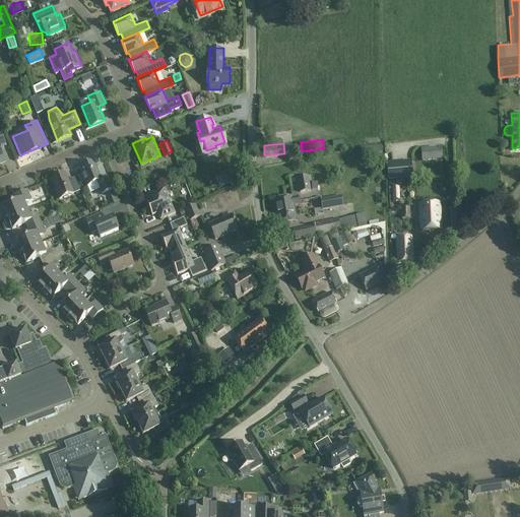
[(381,143),(361,144),(362,155),(382,154),(381,143)]
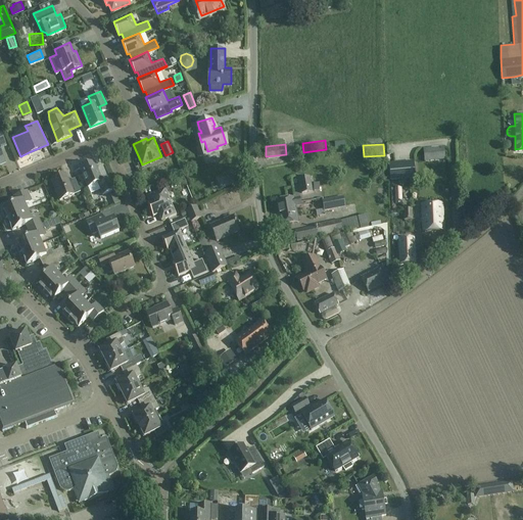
[(445,157),(444,144),(423,146),(424,159),(445,157)]
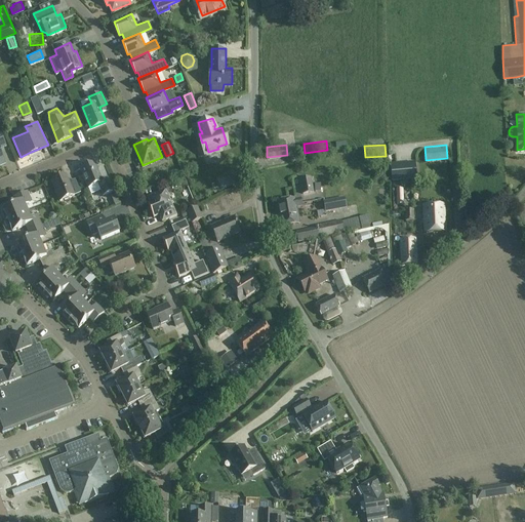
[(207,161),(226,158),(225,154),(235,152),(234,148),(206,153),(207,161)]
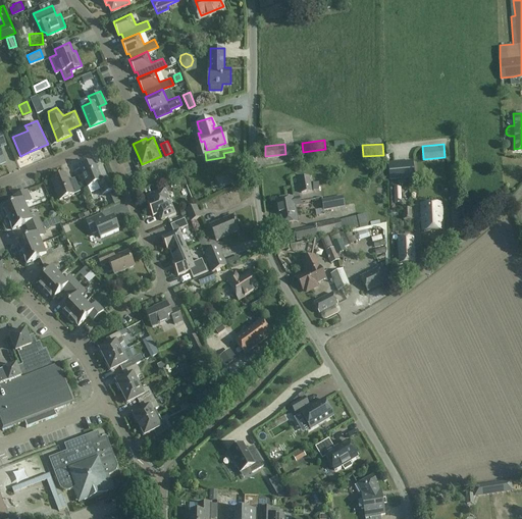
[(413,158),(388,161),(389,178),(415,176),(413,158)]
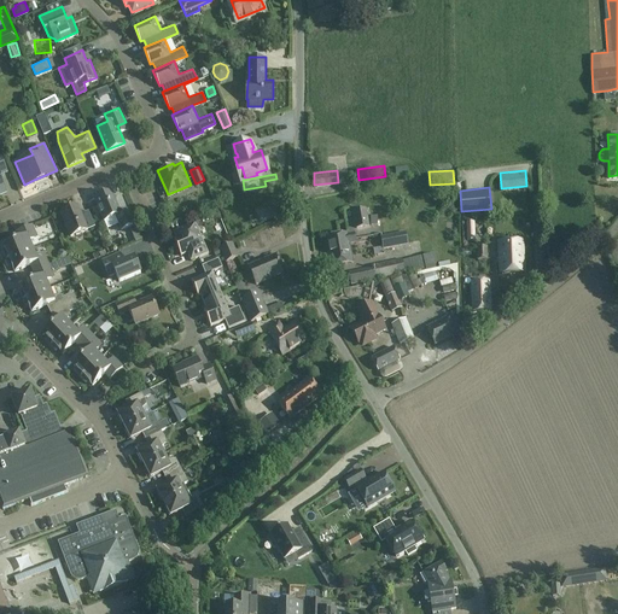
[(127,208),(121,211),(111,189),(94,197),(104,218),(116,214),(121,227),(133,222),(127,208)]
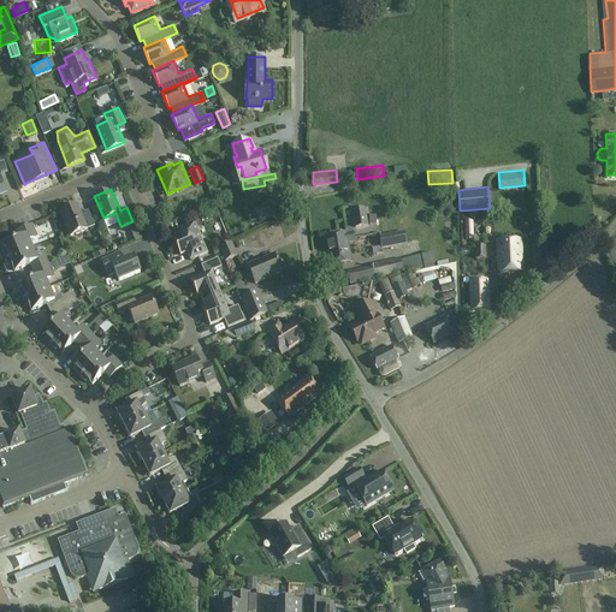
[(254,207),(260,221),(282,212),(277,196),(254,207)]
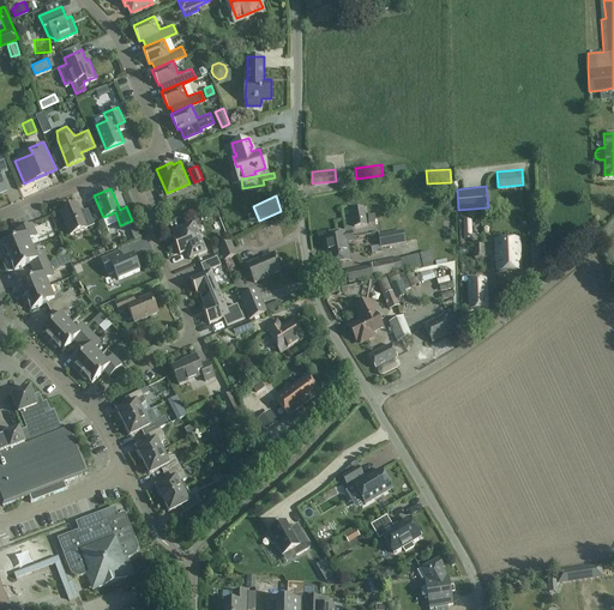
[(77,203),(60,210),(71,233),(88,225),(77,203)]
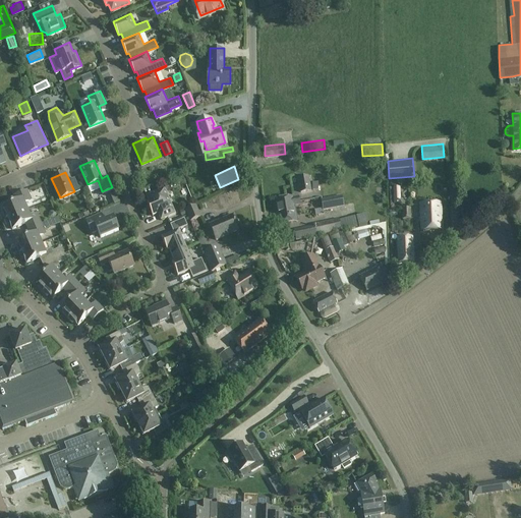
[(308,174),(297,175),(300,190),(311,188),(308,174)]
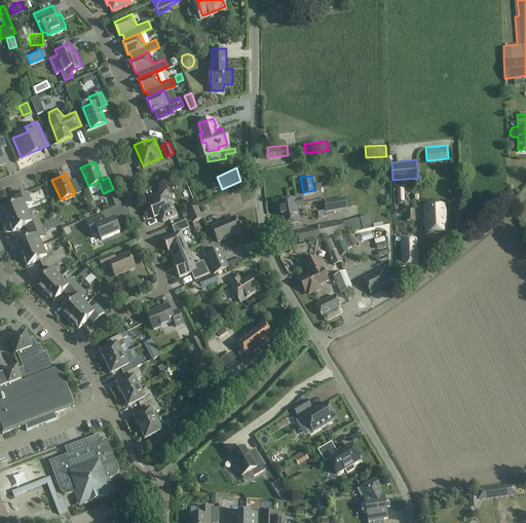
[(177,214),(175,207),(166,187),(147,195),(150,201),(148,202),(154,216),(159,214),(162,220),(177,214)]
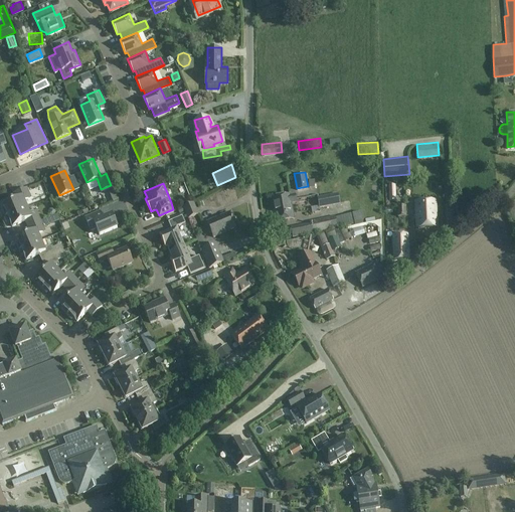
[(2,208),(4,214),(27,205),(24,199),(30,194),(26,186),(13,191),(16,197),(3,202),(4,205),(2,208)]
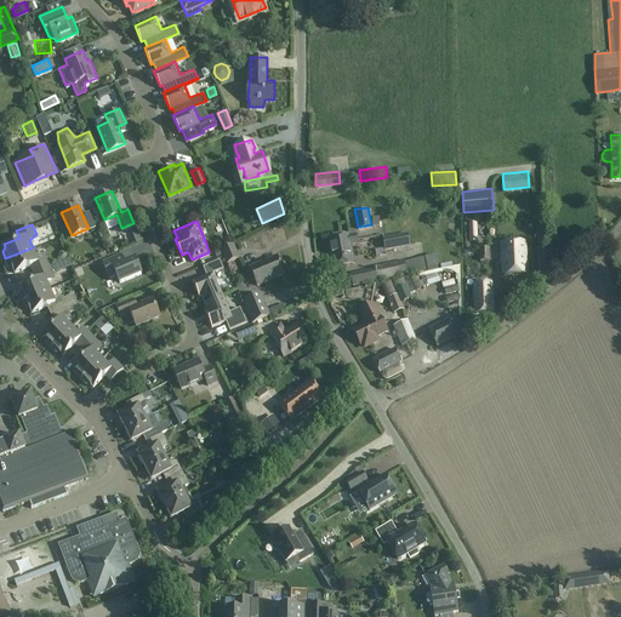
[(141,239),(143,238),(138,227),(131,229),(136,240),(141,239)]
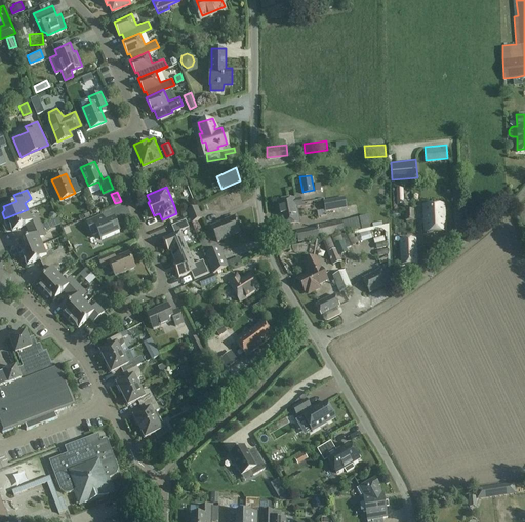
[(347,206),(345,195),(323,199),(324,207),(317,209),(318,215),(327,213),(326,209),(347,206)]
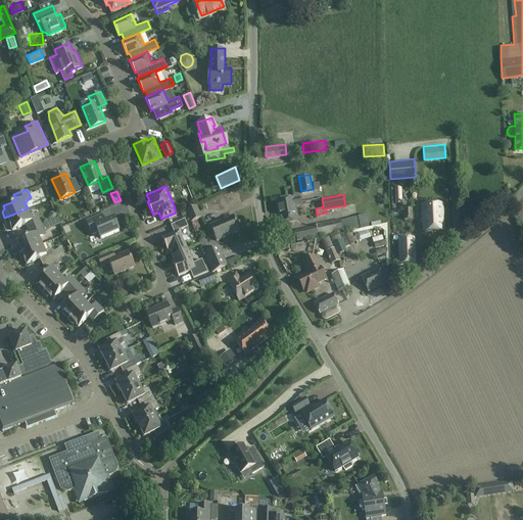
[(298,221),(295,204),(301,203),(299,195),(294,196),(294,195),(275,199),(280,224),(298,221)]
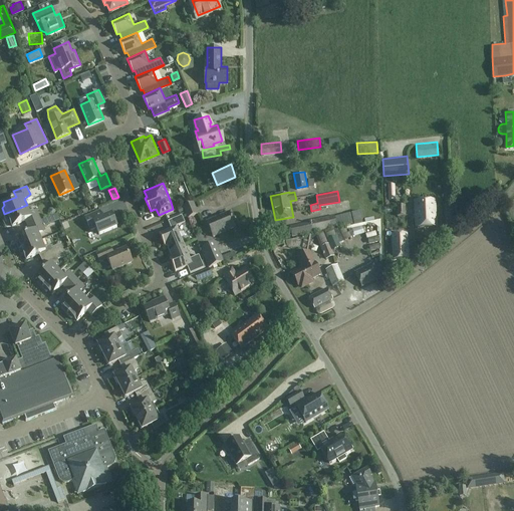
[(416,225),(436,224),(434,199),(415,200),(416,225)]
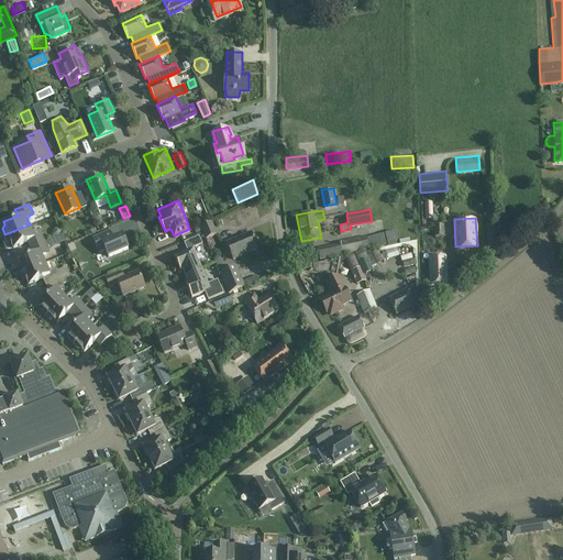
[(211,219),(199,224),(205,237),(217,232),(211,219)]
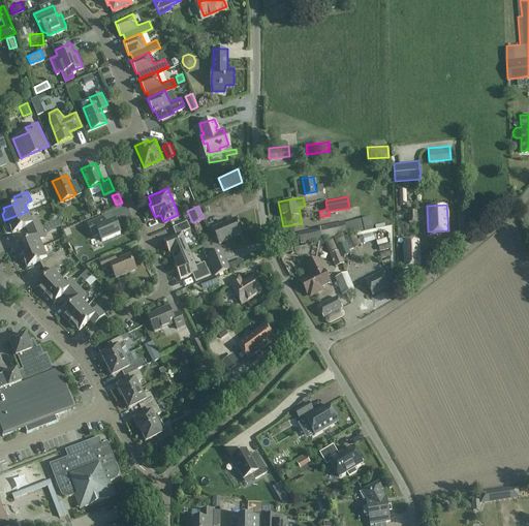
[(408,220),(417,220),(416,210),(407,210),(408,220)]
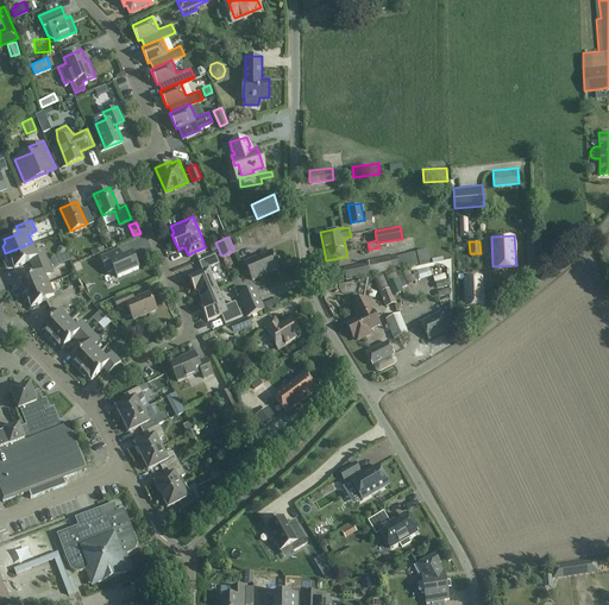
[(35,250),(32,243),(5,253),(8,262),(13,263),(14,265),(30,259),(32,265),(48,259),(44,249),(35,250)]
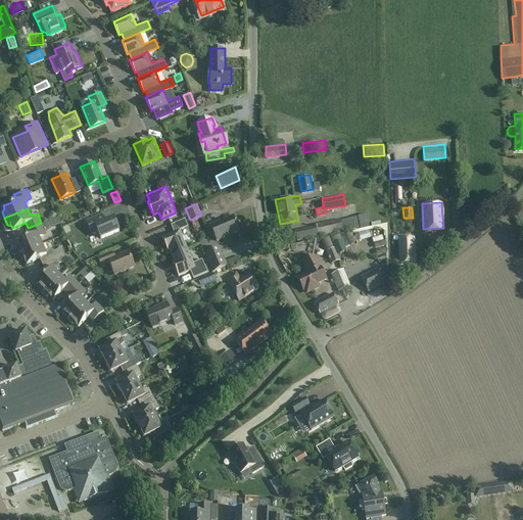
[(340,219),(339,217),(314,223),(314,225),(295,228),(297,239),(369,225),(366,213),(340,219)]
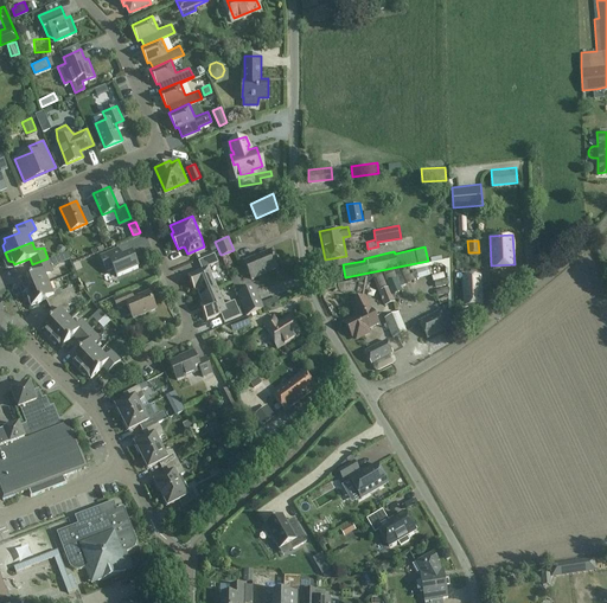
[(132,250),(116,256),(114,249),(101,254),(107,269),(113,267),(116,274),(138,265),(132,250)]
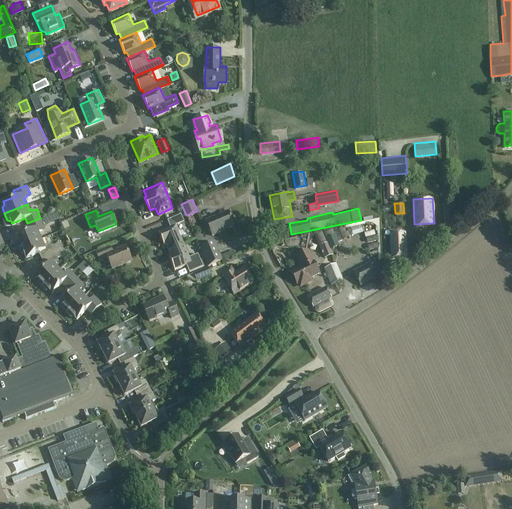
[(234,224),(228,210),(206,219),(212,234),(234,224)]
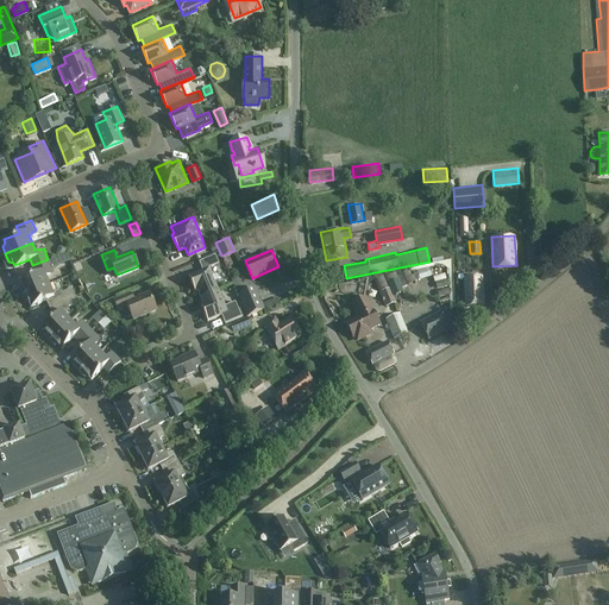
[(200,296),(219,288),(209,265),(219,262),(215,253),(199,260),(202,269),(188,275),(195,290),(198,289),(200,296)]
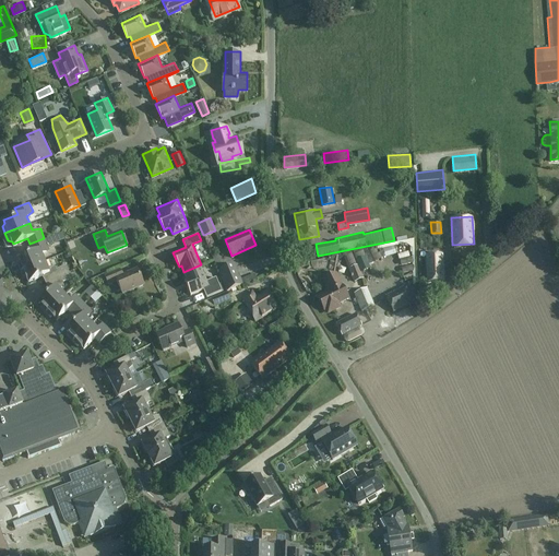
[(18,262),(20,270),(45,259),(42,252),(48,247),(44,238),(30,244),(33,250),(19,257),(20,259),(18,262)]
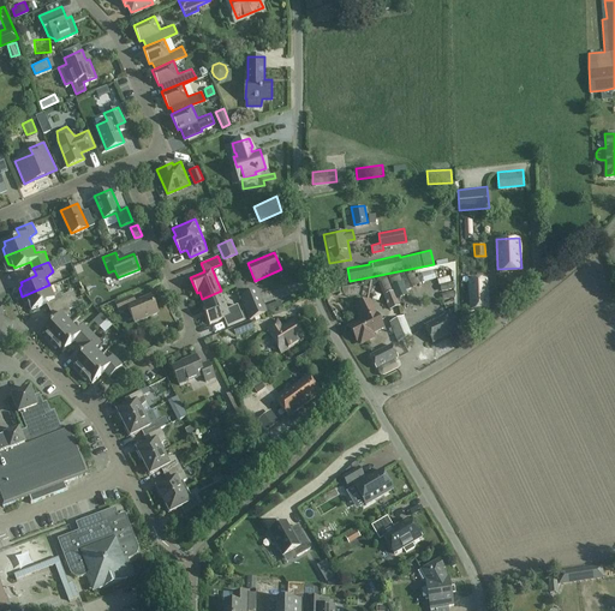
[(398,297),(406,293),(405,289),(399,273),(377,277),(389,307),(400,304),(398,297)]
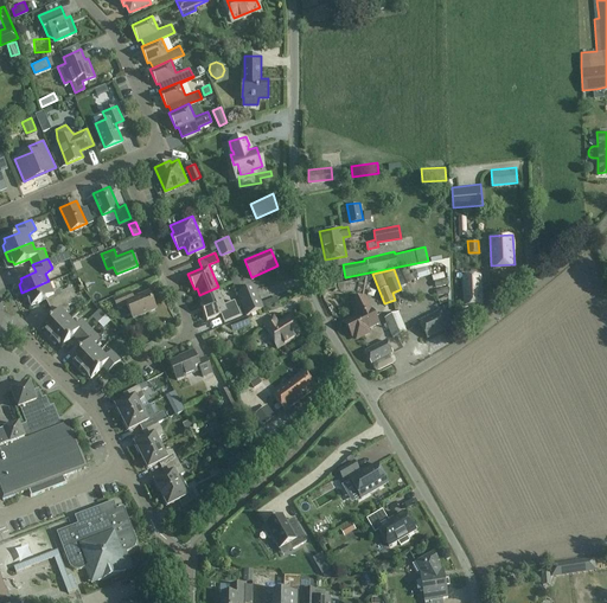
[(480,274),(461,275),(464,303),(481,303),(480,274)]
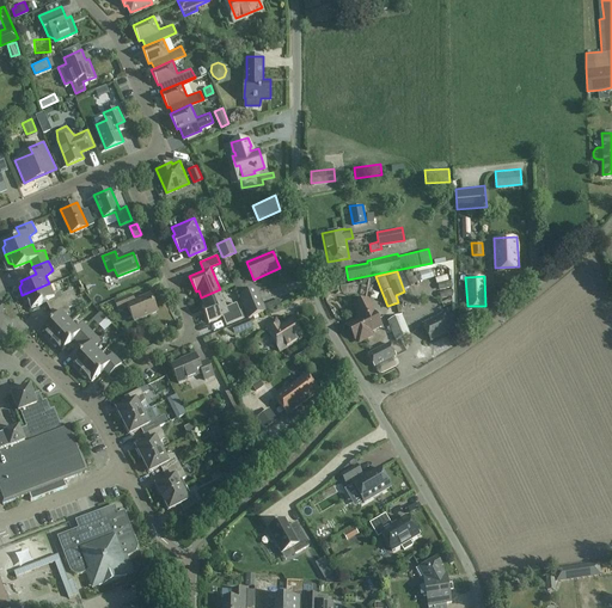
[(60,302),(75,295),(72,288),(61,293),(60,289),(51,290),(49,283),(22,295),(25,302),(30,304),(31,306),(46,300),(50,308),(60,302)]
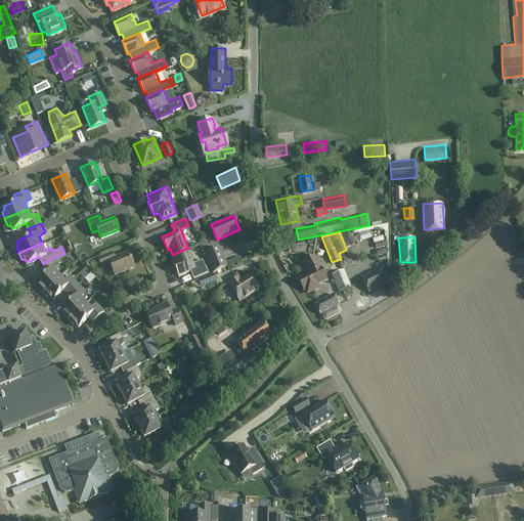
[(220,245),(204,252),(212,271),(228,264),(227,264),(241,259),(238,254),(226,259),(220,245)]
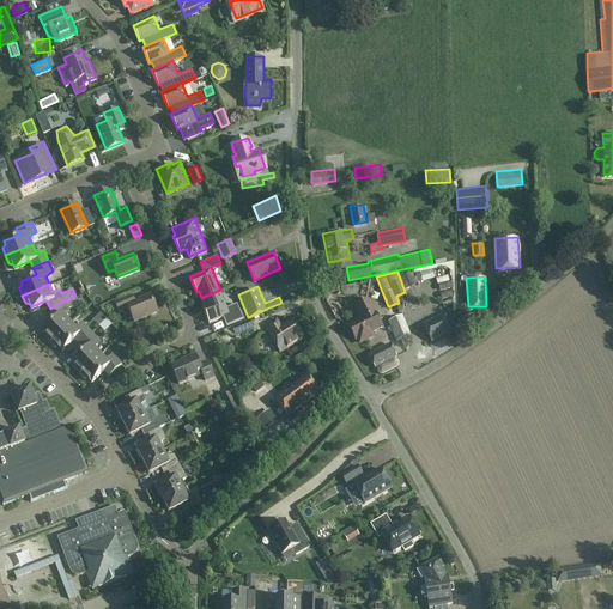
[(220,290),(201,298),(205,304),(202,305),(208,321),(223,315),(226,323),(242,316),(236,302),(226,306),(220,290)]
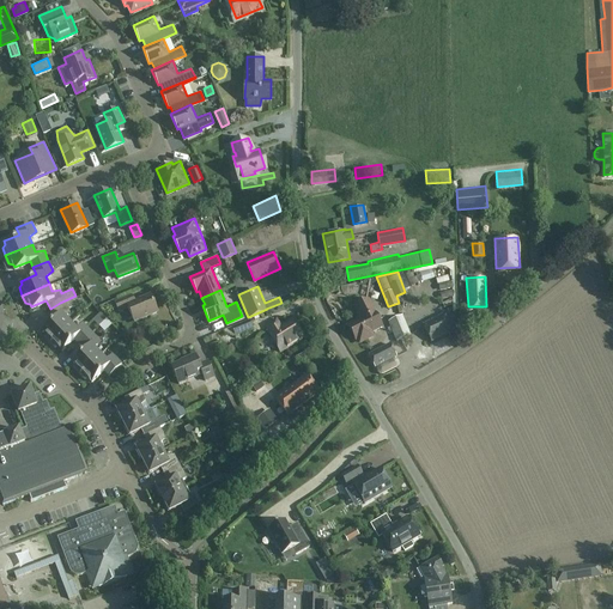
[(134,321),(157,311),(150,293),(134,299),(132,293),(115,300),(119,309),(128,305),(134,321)]
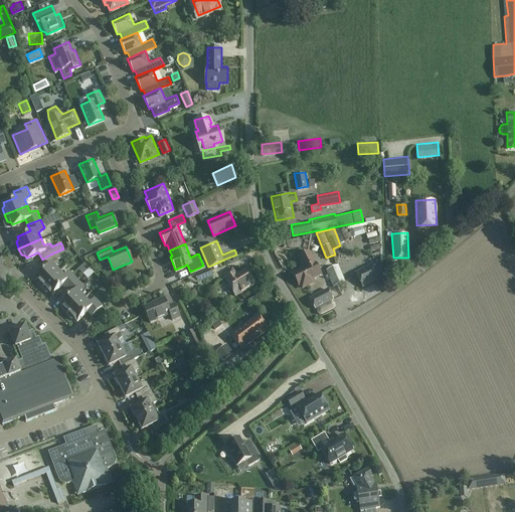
[(41,287),(59,270),(54,265),(58,261),(57,258),(65,254),(63,248),(50,254),(42,260),(45,267),(35,276),(37,278),(37,282),(41,287)]
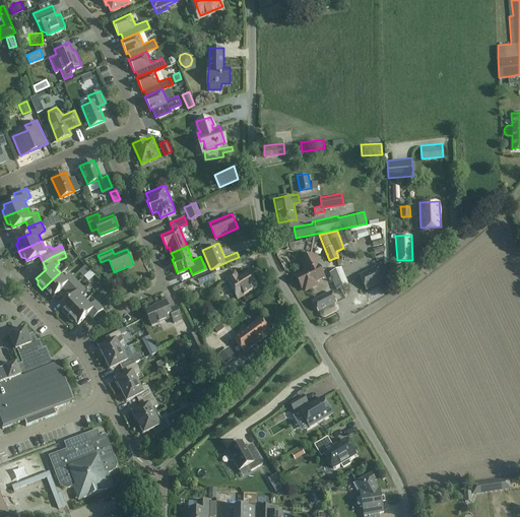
[(315,280),(324,276),(313,253),(301,259),(307,270),(296,275),(302,286),(303,286),(304,288),(307,289),(315,284),(316,282),(315,280)]
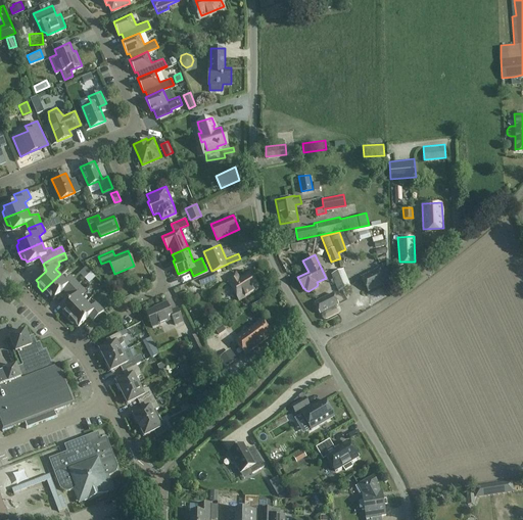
[(262,256),(255,258),(258,266),(265,263),(262,256)]
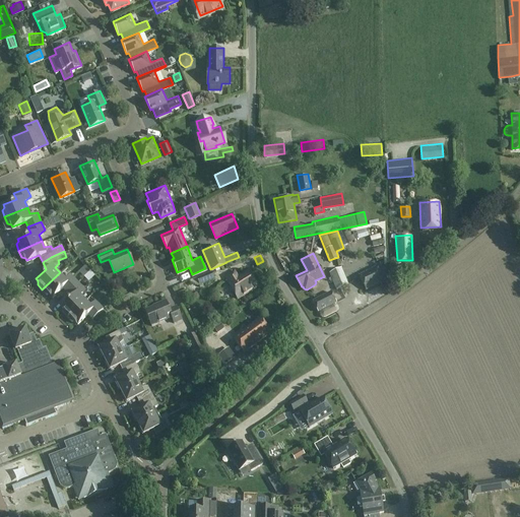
[(378,264),(359,273),(366,289),(386,279),(378,264)]
